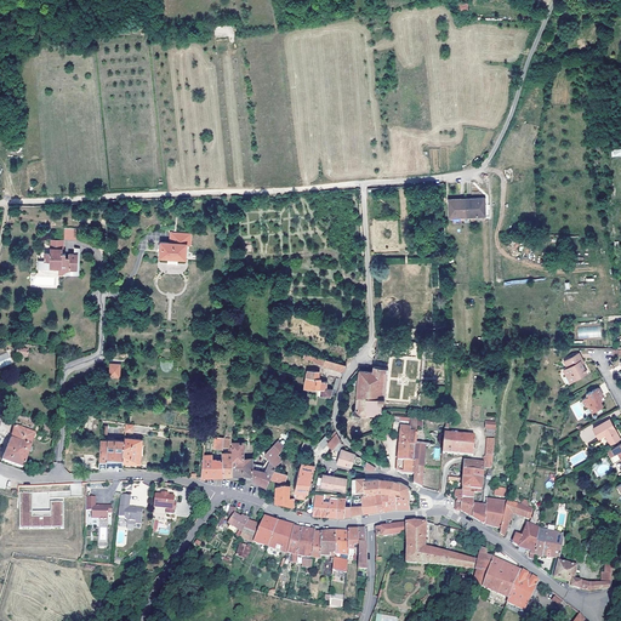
[(467,215),(467,201),(453,201),(453,215),(467,215)]
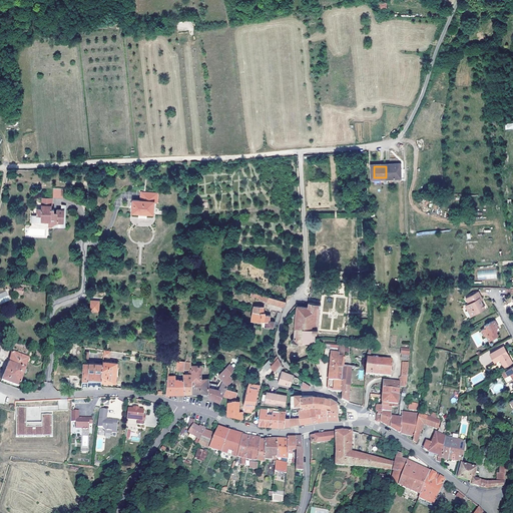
[(399,166),(386,166),(386,177),(393,177),(393,178),(400,178),(399,173),(401,173),(405,173),(405,169),(401,169),(399,169),(399,166)]
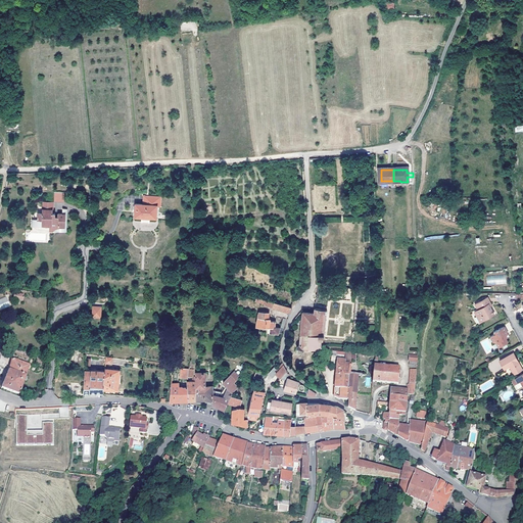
[(54,202),(64,202),(64,193),(54,192),(54,202)]
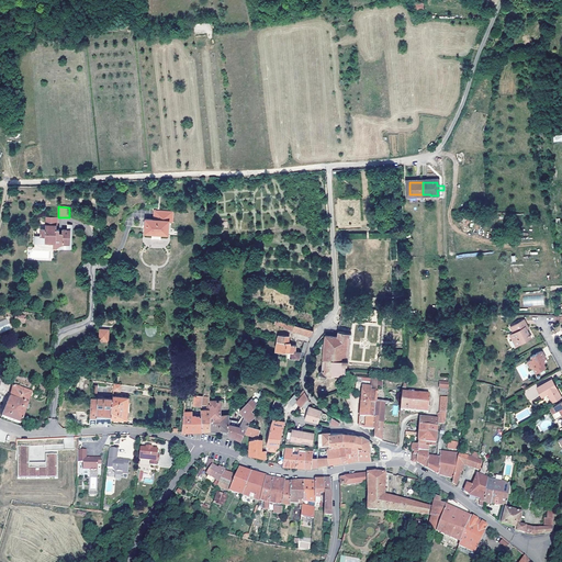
[(145,220),(145,235),(153,235),(153,233),(160,233),(160,235),(168,235),(168,223),(170,223),(170,213),(154,212),(154,221),(145,220)]
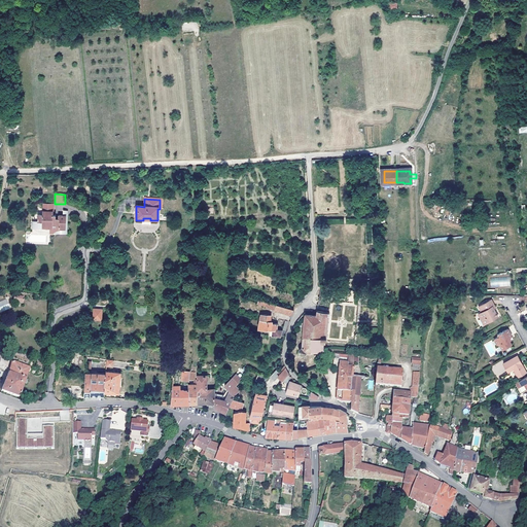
[(36,221),(36,227),(43,227),(50,229),(50,235),(54,235),(54,232),(58,232),(60,232),(60,231),(66,231),(66,224),(64,224),(65,216),(64,216),(59,216),(59,220),(56,219),(56,216),(53,216),(54,205),(44,205),(43,216),(38,215),(38,222),(36,221)]
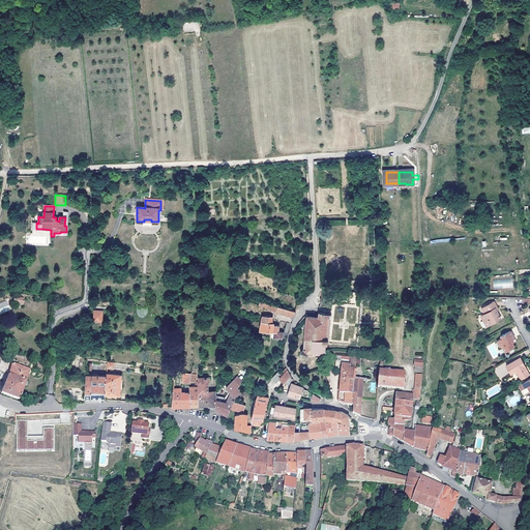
[(64,212),(64,217),(65,217),(64,226),(66,226),(66,232),(60,232),(60,233),(58,233),(58,235),(67,235),(68,213),(64,212)]
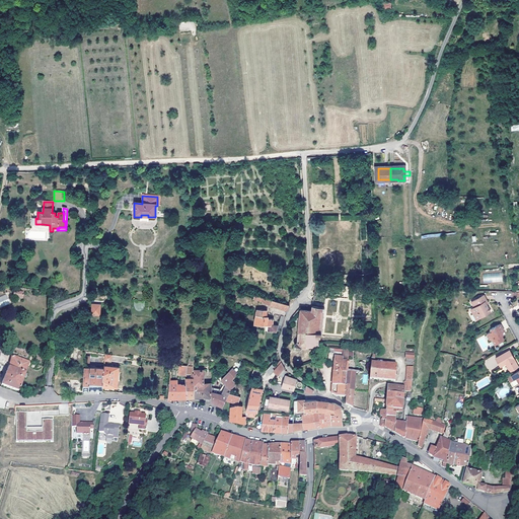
[(484,283),(503,282),(502,272),(483,274),(484,283)]
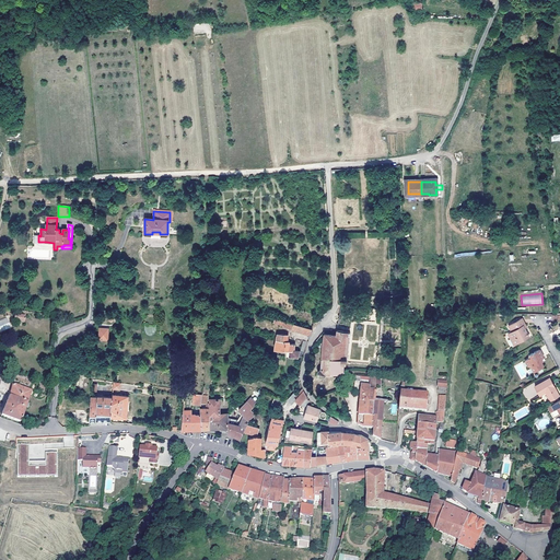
[(15,313),(14,321),(24,322),(25,315),(15,313)]
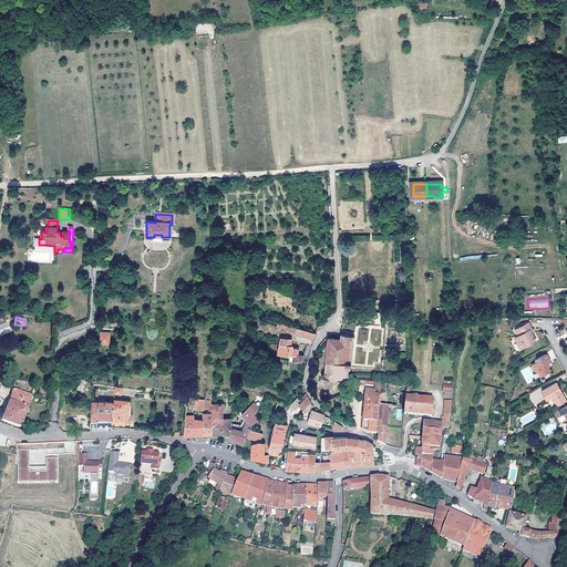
[(0,323),(0,336),(12,331),(7,321),(0,323)]
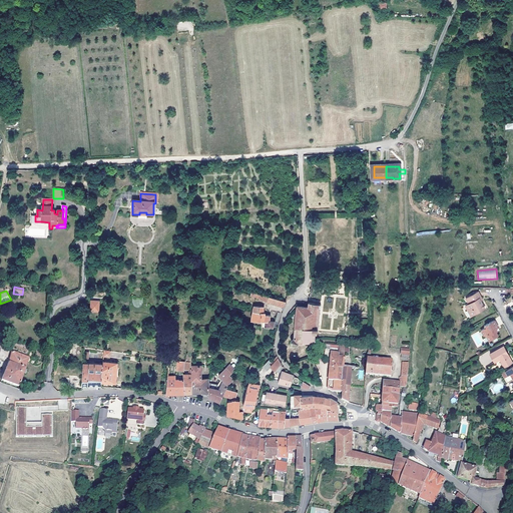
[(286,302),(251,291),(250,296),(284,307),(286,302)]
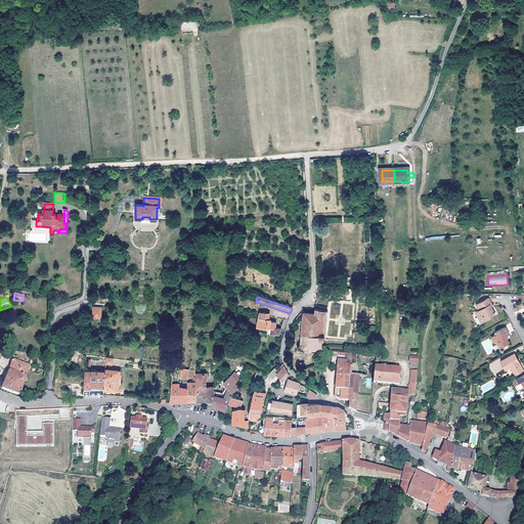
[(479,310),(475,311),(481,322),(495,314),(491,307),(489,304),(491,303),(488,298),(476,304),(479,310)]
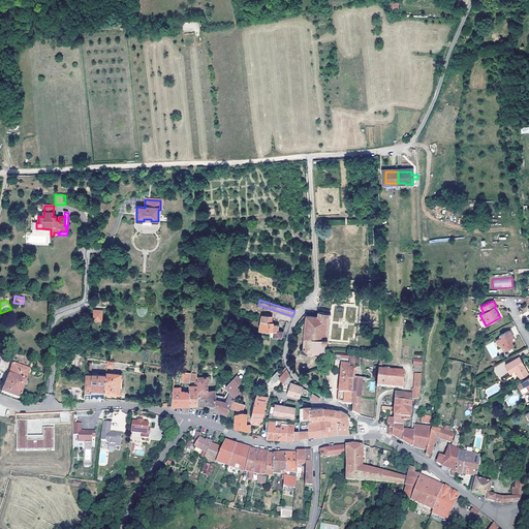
[(103,310),(95,309),(95,320),(103,321),(103,310)]
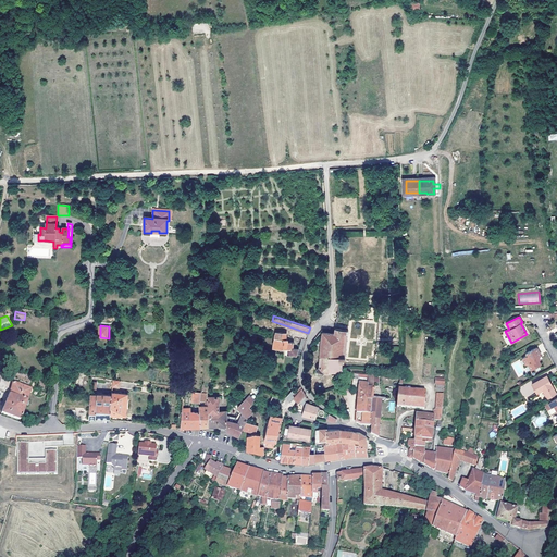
[(335,329),(334,333),(323,332),(319,367),(318,367),(317,368),(317,369),(317,370),(317,371),(317,372),(317,373),(318,373),(319,374),(320,374),(321,374),(322,373),(323,373),(323,372),(323,371),(343,370),(342,361),(345,361),(347,331),(335,329)]
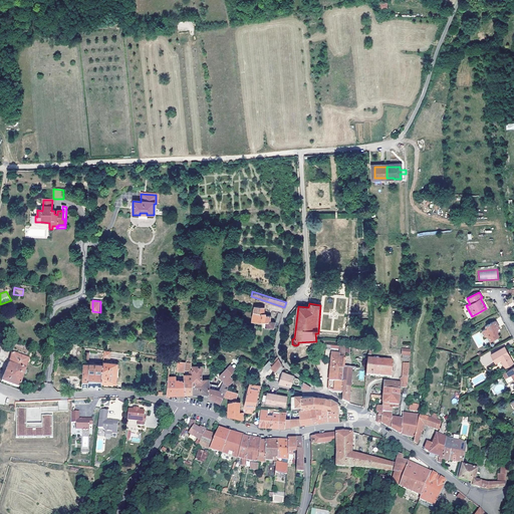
[(255,306),(253,313),(252,320),(262,321),(266,321),(266,327),(278,328),(280,323),(275,322),(270,321),(271,316),(266,315),(266,313),(264,313),(265,307),(255,306)]
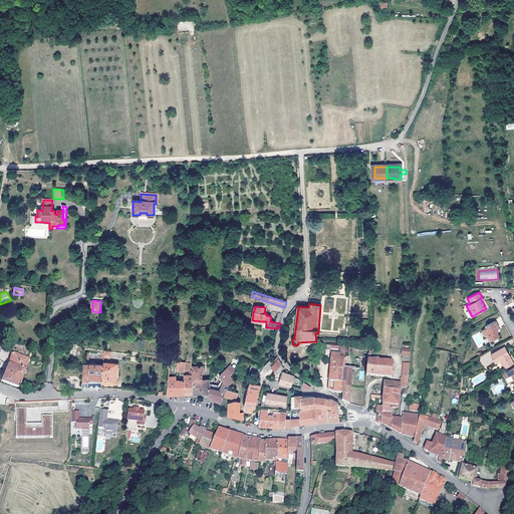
[(486,329),(482,331),(485,336),(488,336),(490,340),(499,335),(497,332),(500,330),(495,321),(486,326),(485,328),(486,329)]
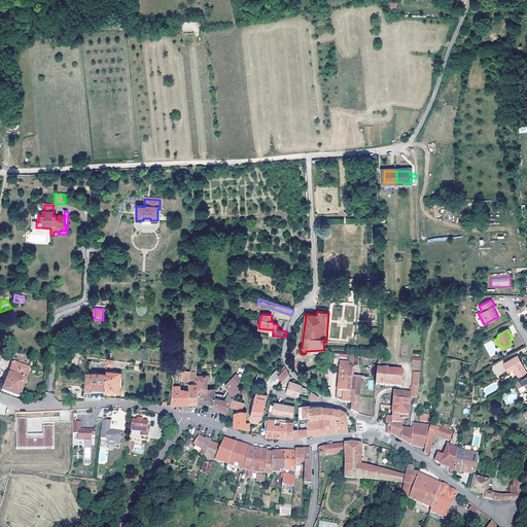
[(0,357),(0,366),(8,370),(1,390),(19,397),(29,366),(15,360),(7,357),(8,353),(4,352),(3,356),(1,355),(0,357)]
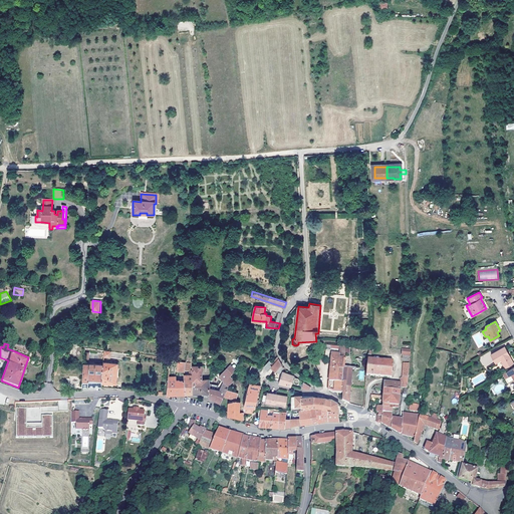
[(331,354),(330,364),(344,365),(345,357),(345,347),(340,346),(339,354),(331,354)]
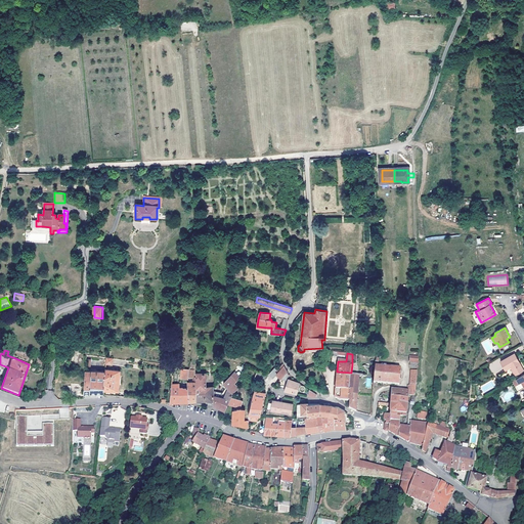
[(514,354),(500,361),(506,369),(511,366),(515,375),(523,370),(514,354)]
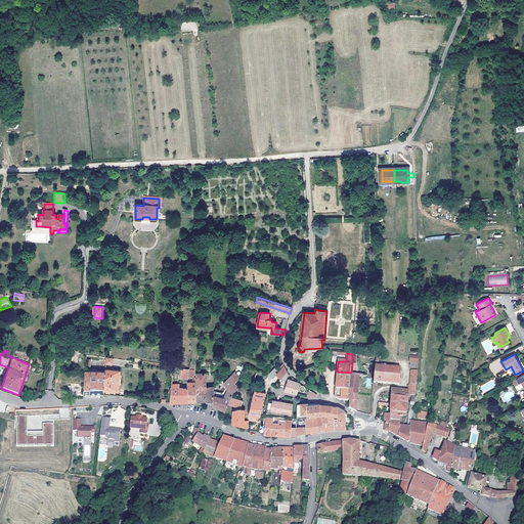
[(287,372),(288,370),(285,365),(278,372),(276,374),(276,375),(280,379),(287,372)]
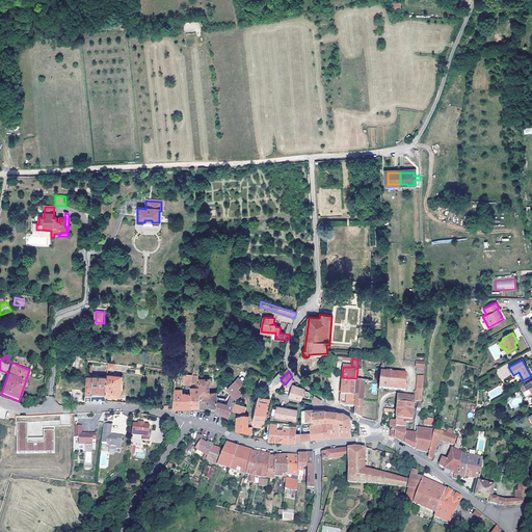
[(381,372),(380,372),(379,389),(405,391),(406,374),(384,372),(381,372)]
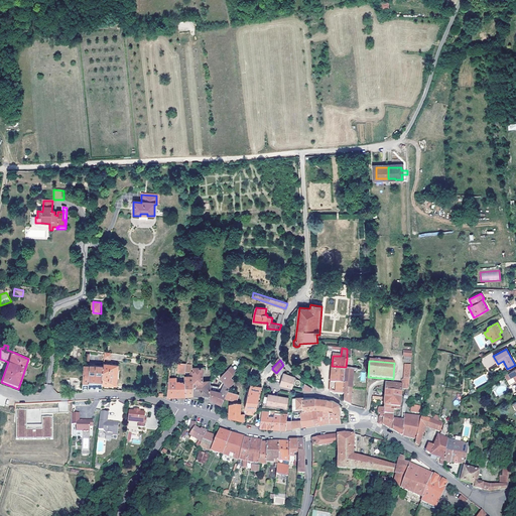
[(271,362),(265,368),(269,372),(272,369),(272,368),(274,366),(273,364),(271,362)]
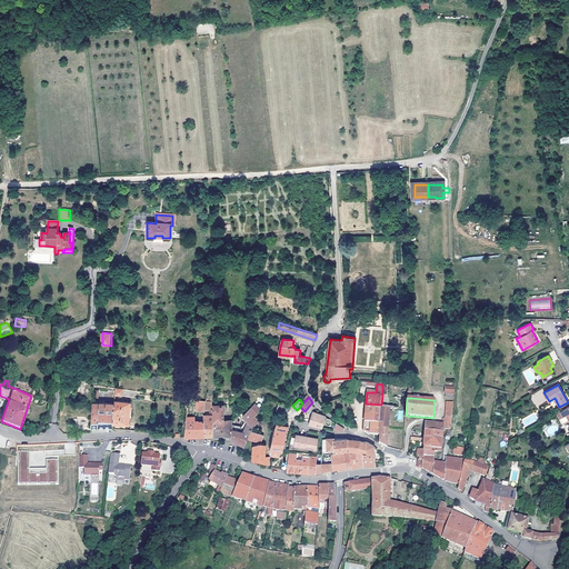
[(197,400),(196,410),(205,411),(205,410),(206,401),(197,400)]
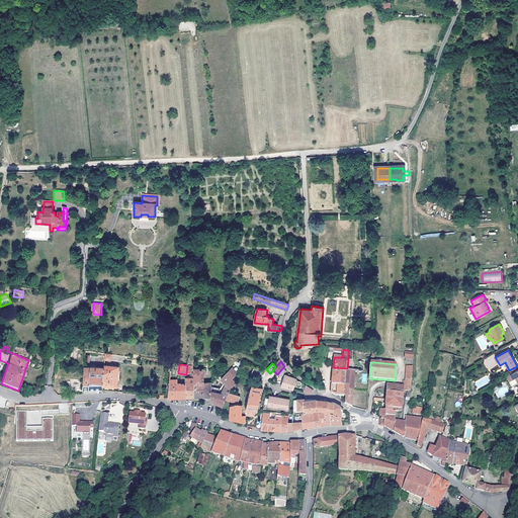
[(118,366),(104,365),(104,367),(103,385),(117,385),(118,366)]
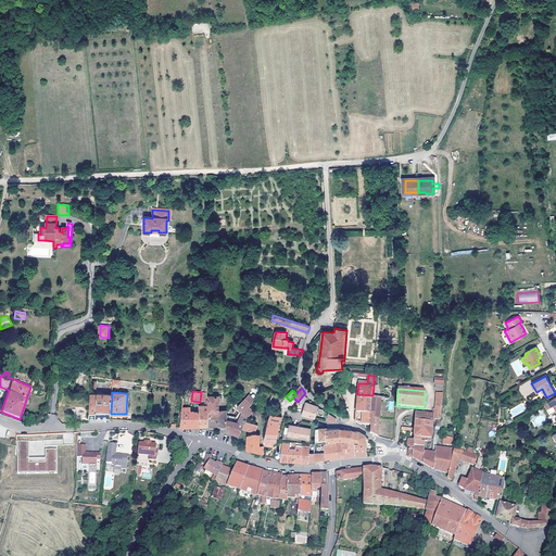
[(112,394),(90,393),(89,417),(102,416),(111,416),(111,414),(112,394)]
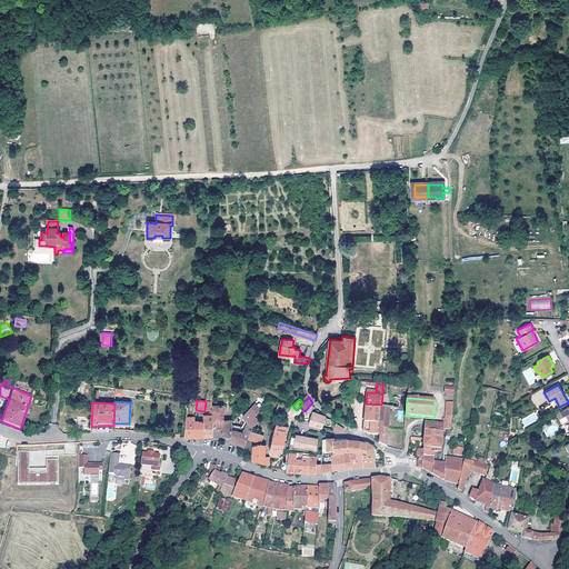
[(256,402),(249,409),(257,416),(257,413),(261,408),(256,402)]
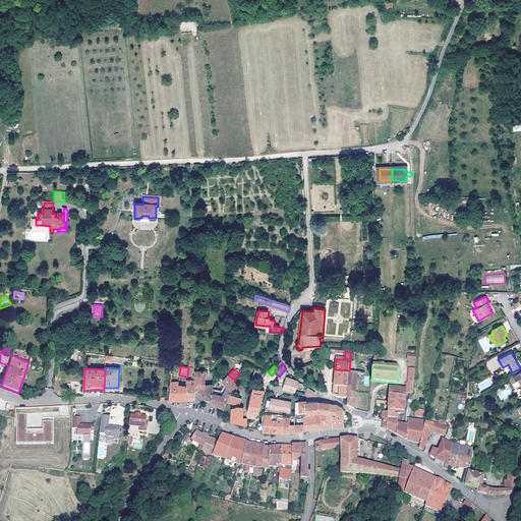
[(406,394),(413,394),(415,368),(409,368),(408,384),(406,384),(406,389),(390,388),(390,395),(406,396),(406,394)]
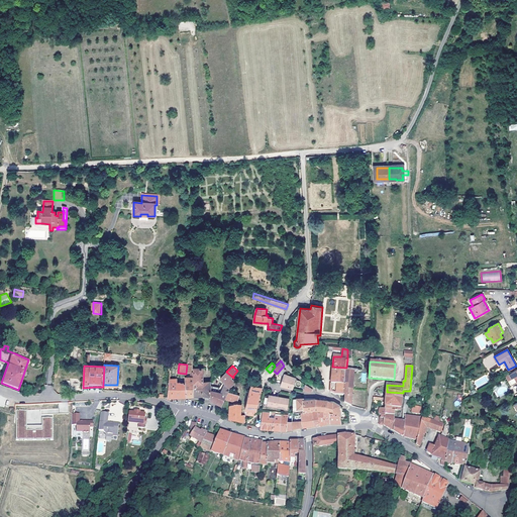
[(203,368),(194,368),(193,373),(193,377),(194,396),(204,395),(210,397),(210,391),(210,390),(210,386),(210,383),(203,382),(203,368)]
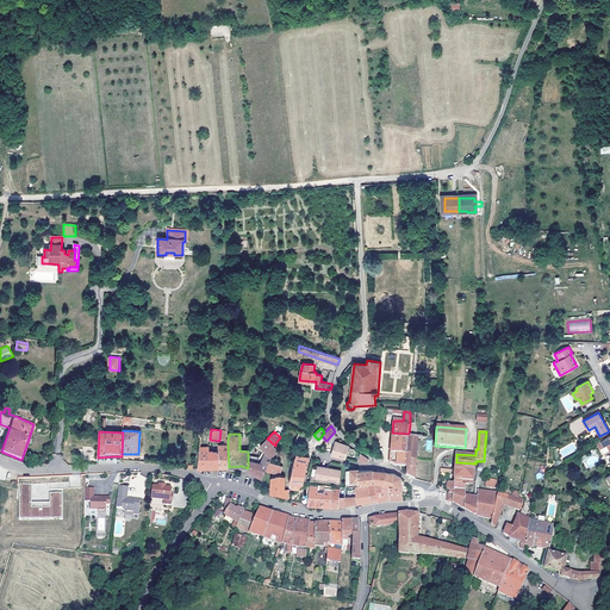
[(328,441),(327,441),(324,443),(334,446),(335,440),(337,435),(332,441),(328,441)]
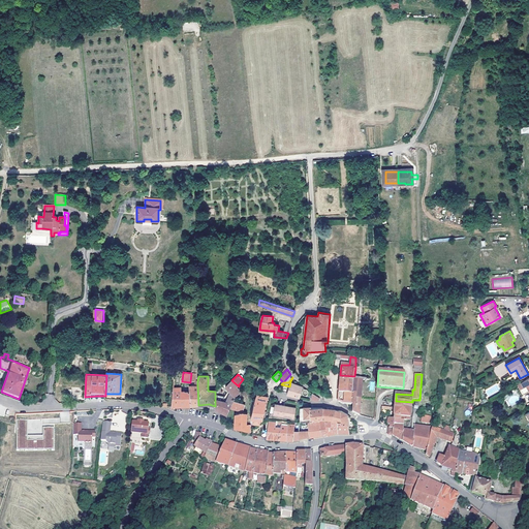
[(528,391),(526,385),(528,383),(528,377),(518,384),(523,395),(528,391)]
